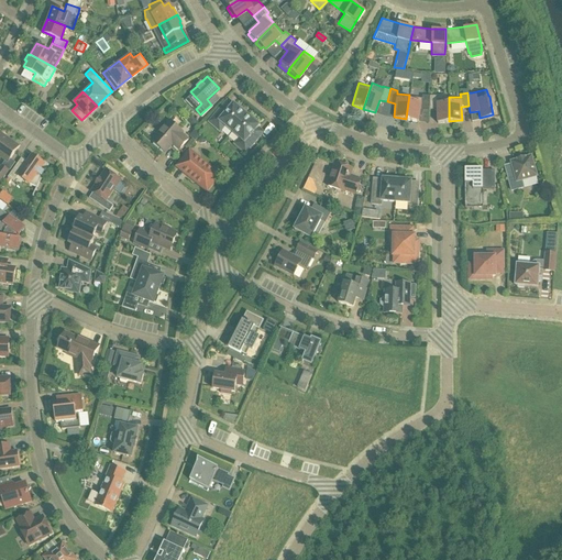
[(428,108),(429,94),(421,94),(421,97),(409,95),(406,119),(418,120),(420,107),(428,108)]
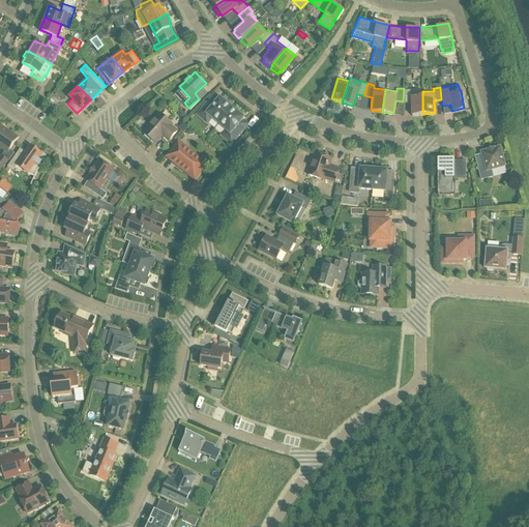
[(411,114),(422,114),(422,91),(410,91),(410,88),(404,88),(403,101),(411,101),(411,114)]
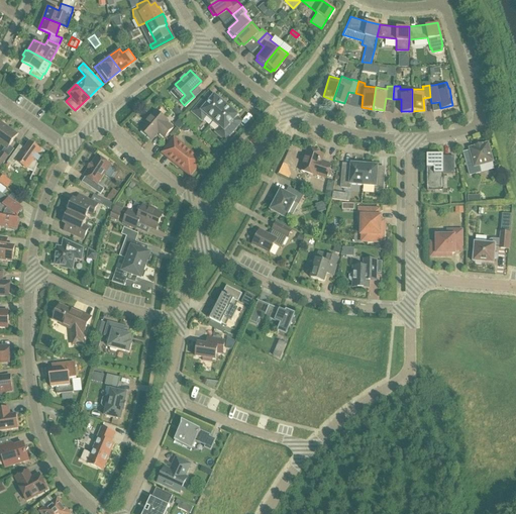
[(212,119),(225,103),(223,101),(224,100),(217,94),(216,95),(213,93),(206,102),(201,97),(193,107),(202,114),(204,112),(212,119)]
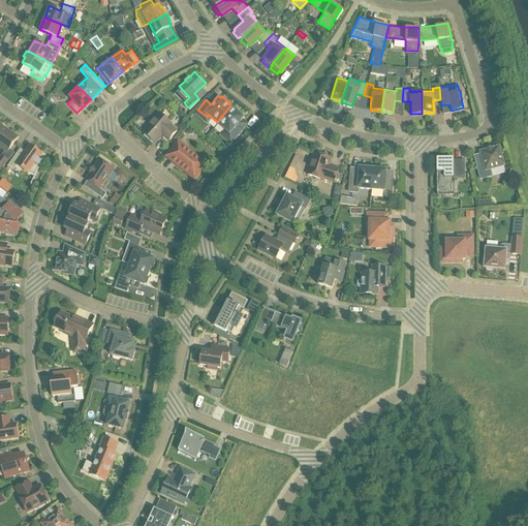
[(230,105),(217,122),(225,129),(223,131),(233,138),(241,129),(236,125),(243,116),(240,114),(242,113),(235,106),(234,107),(230,105)]
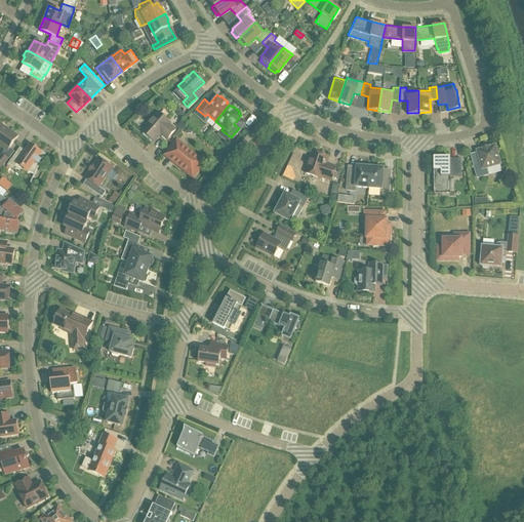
[(166,137),(174,127),(168,122),(169,121),(157,111),(140,129),(152,139),(159,131),(166,137)]
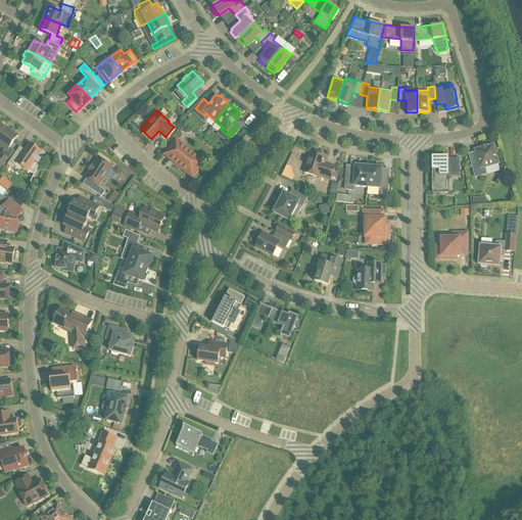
[(0,144),(6,148),(17,134),(0,122),(0,144)]
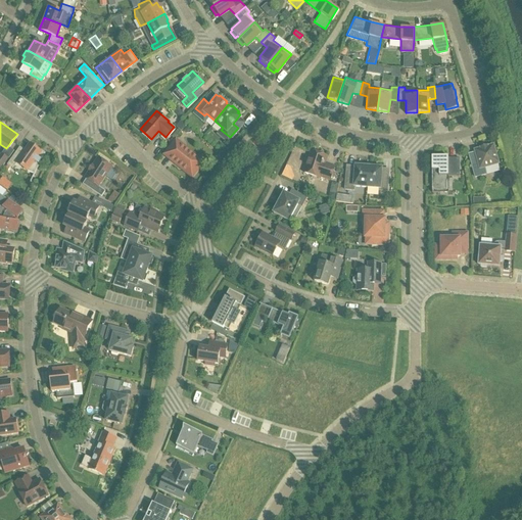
[(180,129),(178,127),(171,134),(174,136),(180,129)]
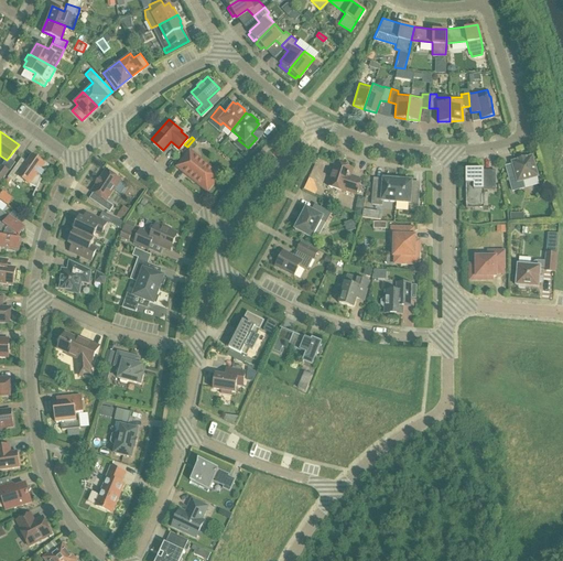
[(206,186),(217,173),(188,150),(177,164),(206,186)]
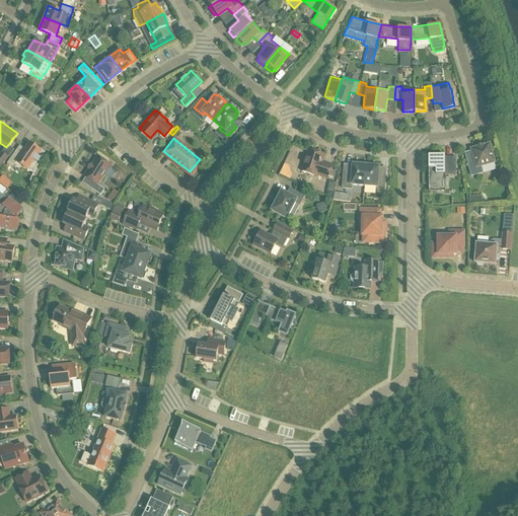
[(39,161),(43,151),(28,141),(18,154),(14,151),(6,161),(11,165),(15,160),(26,168),(26,167),(33,170),(39,161)]
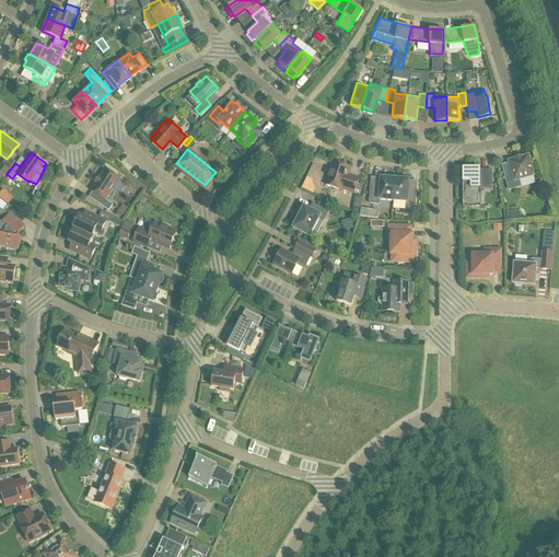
[(533,173),(527,153),(521,155),(521,154),(513,157),(514,157),(508,159),(508,161),(501,163),(508,187),(520,184),(517,177),(533,173)]
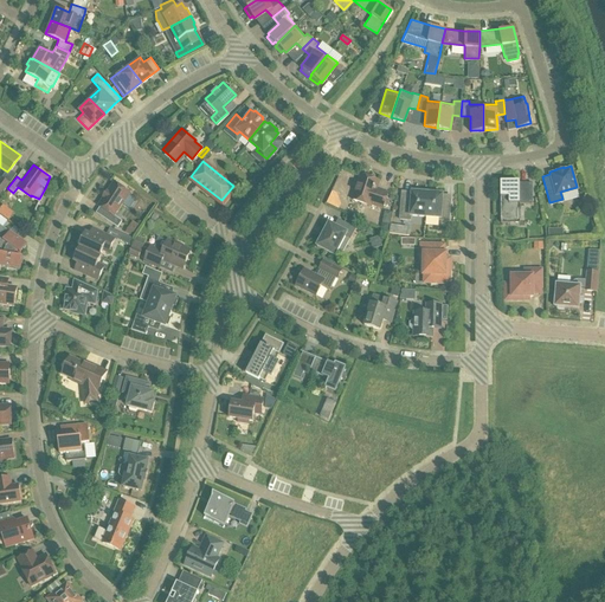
[(381,206),(387,192),(374,187),(378,179),(360,173),(352,198),(369,204),(369,202),(381,206)]
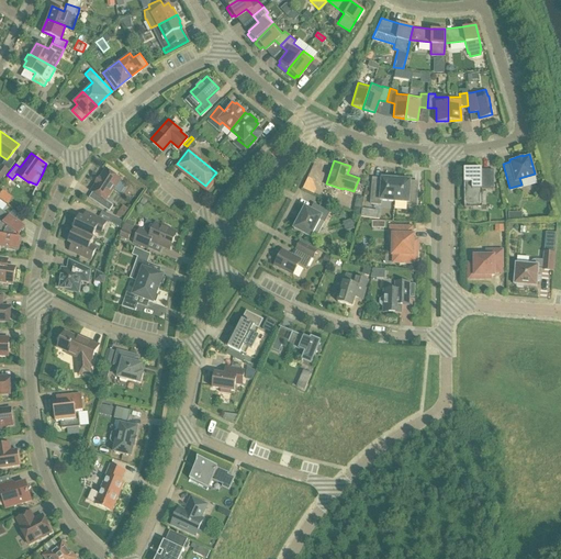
[(0,180),(9,168),(0,163),(0,180)]
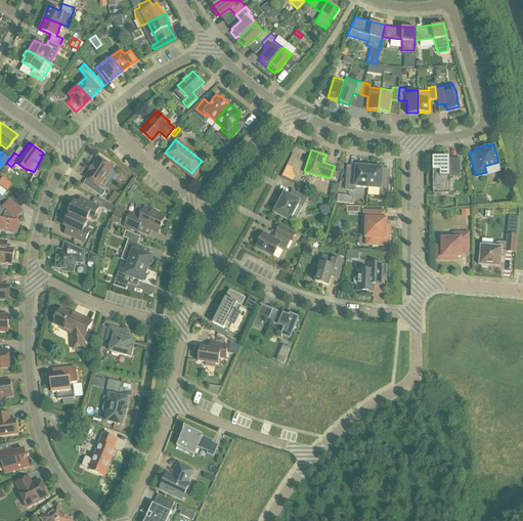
[(111,165),(97,156),(92,163),(88,169),(84,176),(94,182),(90,187),(100,194),(104,189),(98,184),(111,165)]
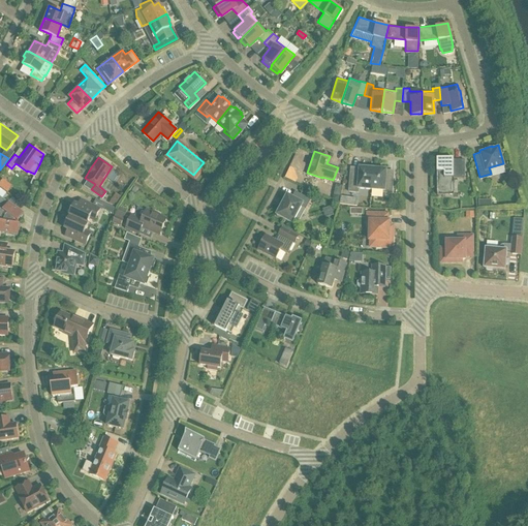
[(436,193),(453,193),(453,176),(463,176),(463,158),(438,158),(436,169),(436,193)]
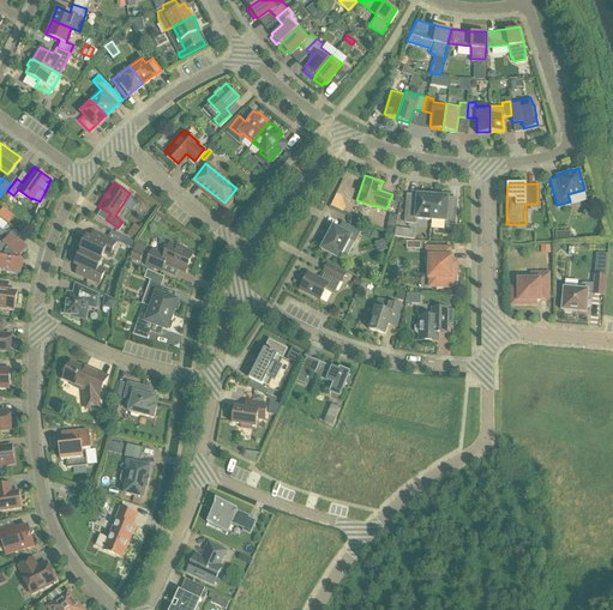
[(430,217),(432,191),(422,191),(422,193),(416,192),(416,195),(413,198),(406,198),(404,219),(415,221),(415,216),(430,217)]
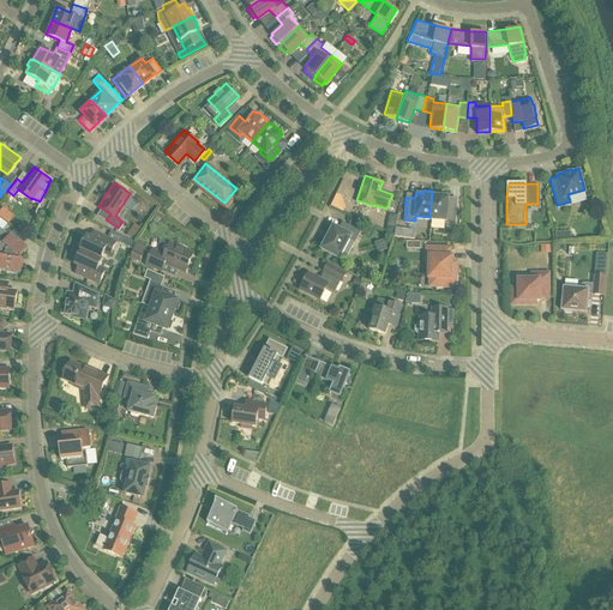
[(442,194),(442,192),(432,191),(430,217),(445,218),(444,221),(454,222),(455,201),(446,201),(448,195),(442,194)]
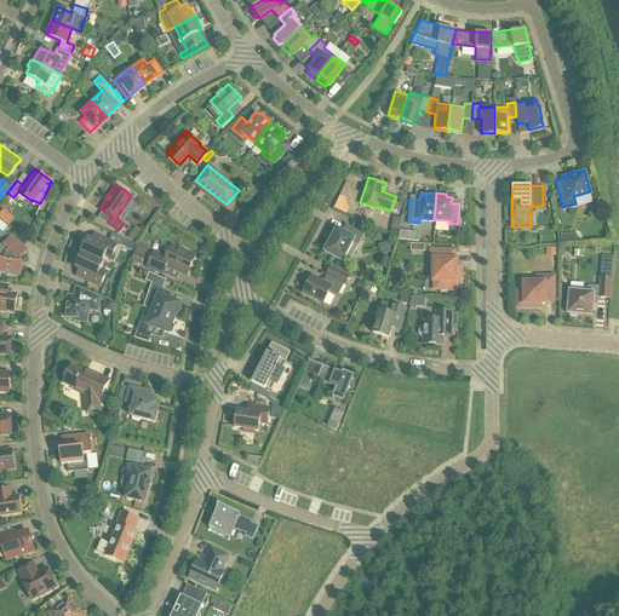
[(0,206),(0,213),(10,218),(13,211),(0,206)]
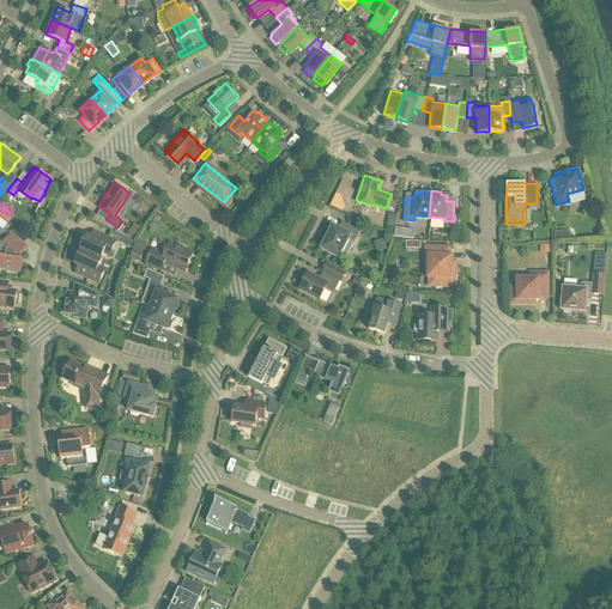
[(359,229),(341,219),(337,226),(332,224),(320,247),(338,256),(347,237),(353,241),(359,229)]
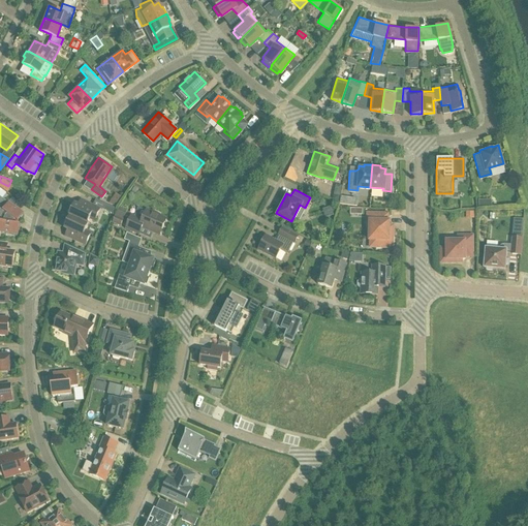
[(0,229),(17,233),(19,223),(16,222),(18,219),(23,211),(0,194),(0,229)]
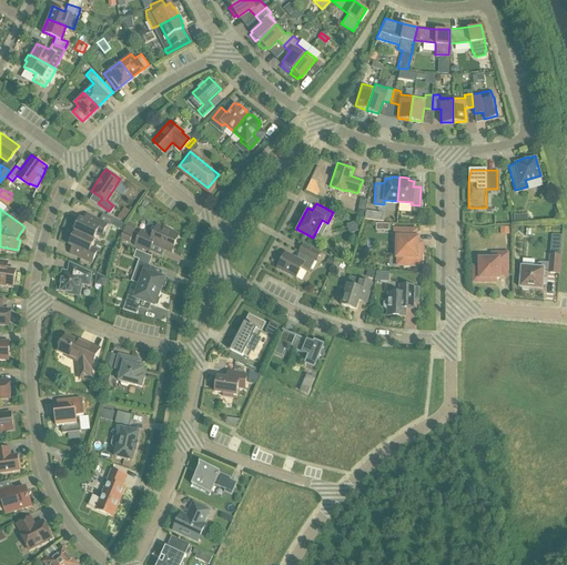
[(372,218),(381,219),(382,211),(373,210),(372,218)]
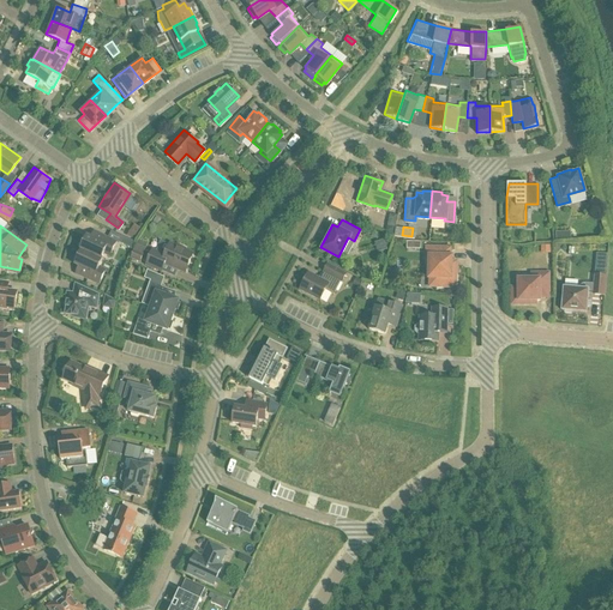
[(109,251),(115,240),(102,233),(98,240),(85,234),(83,239),(82,240),(79,245),(80,246),(79,248),(80,248),(101,258),(100,257),(102,253),(104,252),(107,252),(109,251)]
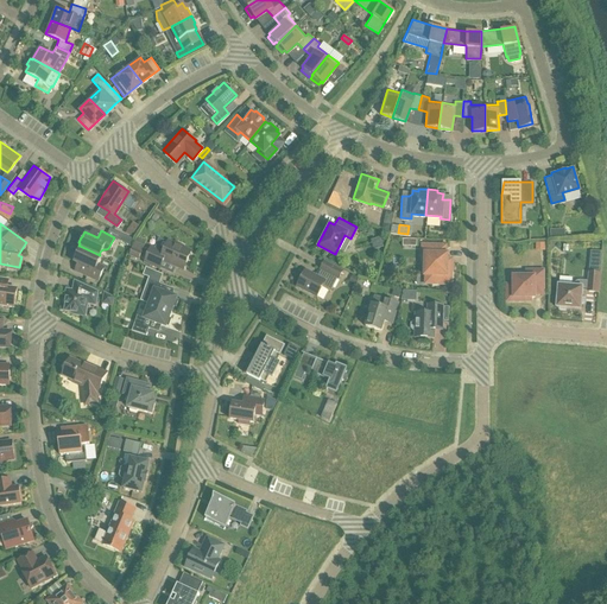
[(174,242),(168,239),(163,248),(159,249),(150,246),(144,259),(159,266),(163,258),(182,267),(190,249),(182,246),(182,243),(176,241),(174,242)]
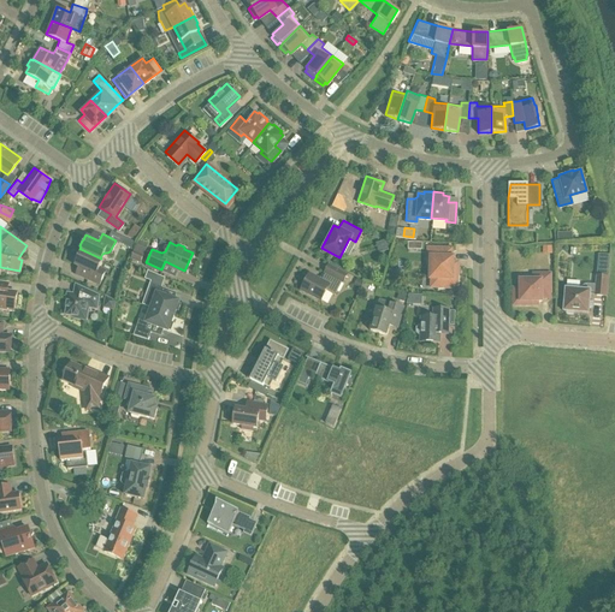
[(140,261),(146,247),(135,243),(129,256),(140,261)]
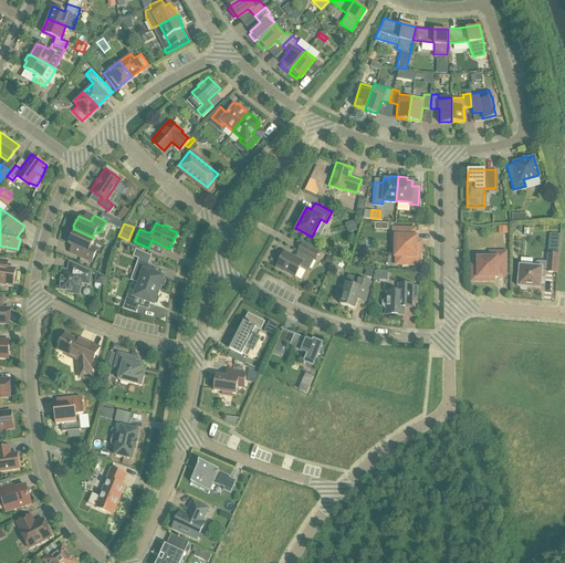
[(418,262),(419,240),(415,240),(415,235),(408,235),(408,227),(393,227),(391,235),(395,235),(395,254),(399,254),(399,262),(418,262)]
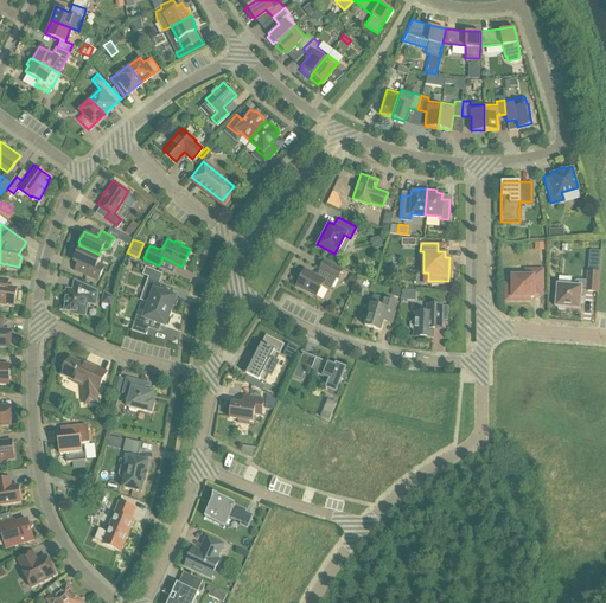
[(97,261),(100,255),(80,245),(78,248),(76,248),(75,252),(75,255),(74,260),(87,265),(83,273),(96,278),(101,270),(97,261)]
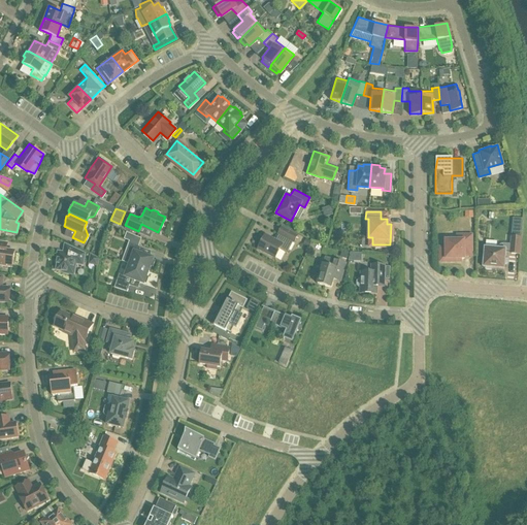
[(293,240),(297,233),(281,225),(276,232),(277,232),(274,238),(264,233),(257,248),(273,257),(278,248),(286,252),(292,240),(293,240)]
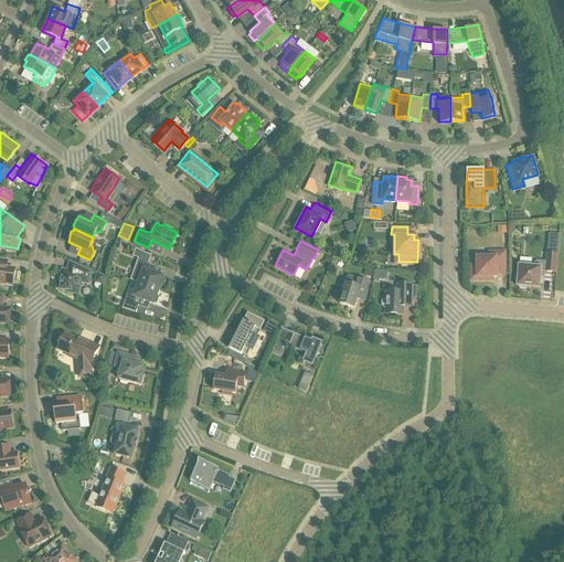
[(554,269),(556,253),(554,252),(555,243),(547,243),(546,252),(545,260),(538,258),(534,260),(532,262),(531,265),(518,264),(517,284),(519,284),(518,286),(524,286),(524,285),(539,286),(540,268),(544,268),(544,269),(554,269)]
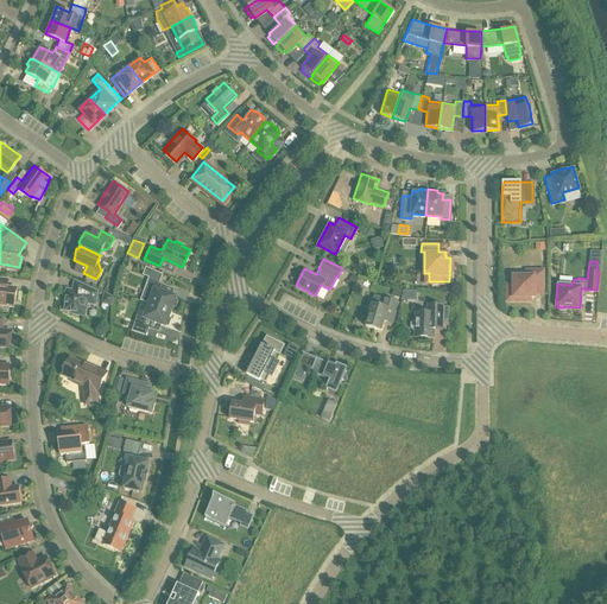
[(143,268),(157,274),(159,267),(146,262),(143,268)]
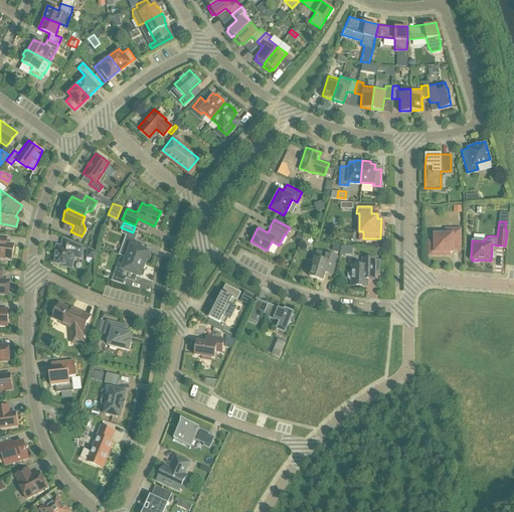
[(429,252),(442,252),(443,252),(444,251),(444,250),(444,249),(452,249),(452,247),(459,246),(459,227),(451,227),(451,232),(434,232),(434,239),(429,239),(429,252)]
